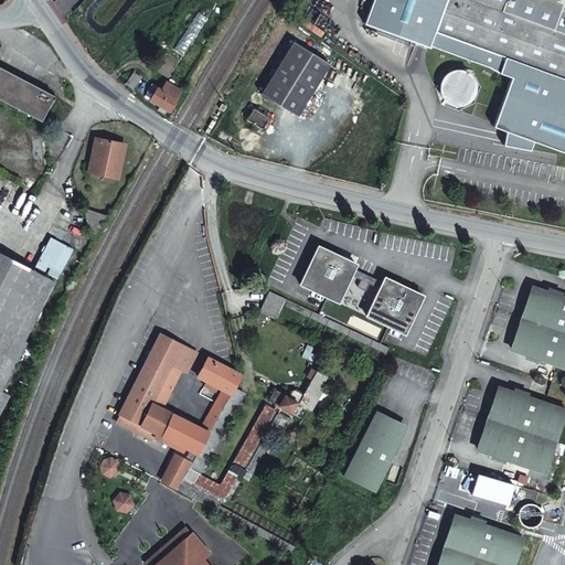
[(564,0),(372,0),(365,22),(429,45),(430,44),(490,65),(500,70),(512,74),(494,124),(508,129),(504,140),(529,149),(532,140),(564,151),(564,0)]
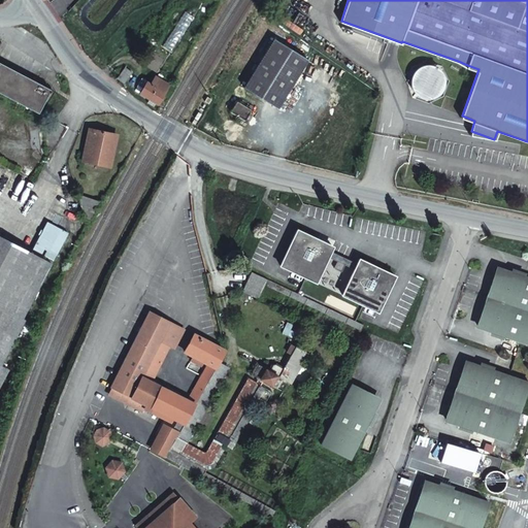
[(305,57),(269,36),(241,87),(277,106),(305,57)]
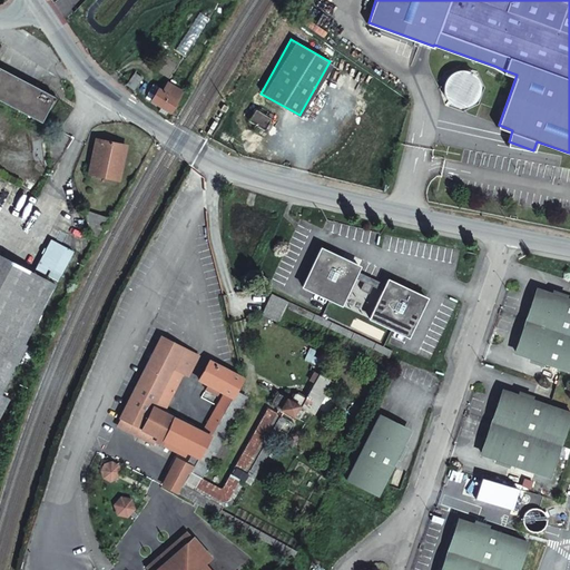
[(457,68),(453,70),(450,71),(448,74),(446,76),(444,79),(443,81),(443,85),(443,88),(443,91),(444,95),(446,97),(449,99),(451,101),(453,104),(457,105),(460,105),(463,105),(467,104),(469,104),(472,101),(474,99),(477,97),(478,95),(479,91),(480,88),(480,85),(479,81),(478,79),(477,76),(474,74),(472,71),(469,69),(465,68),(462,68),(460,68),(457,68)]
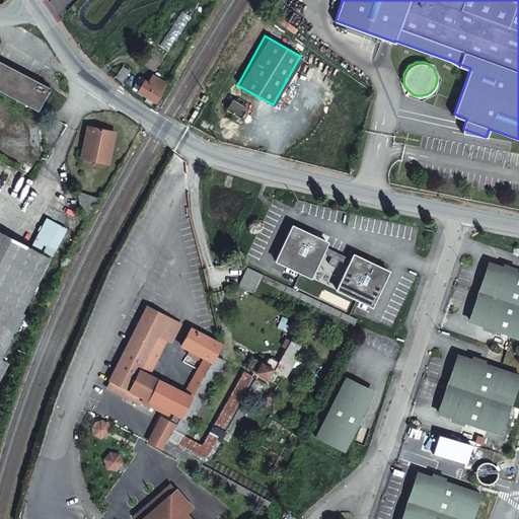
[(0,94),(29,114),(44,91),(0,64),(0,94)]
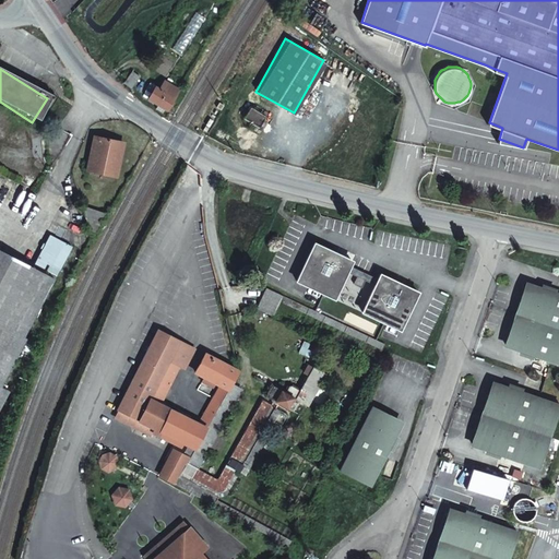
[(140,78),(133,72),(123,83),(131,88),(140,78)]
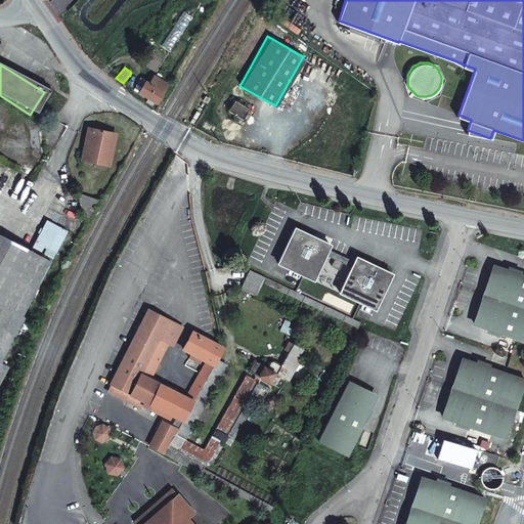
[(167,85),(167,84),(155,77),(149,84),(146,82),(139,92),(148,97),(145,101),(151,105),(155,101),(157,102),(167,85)]
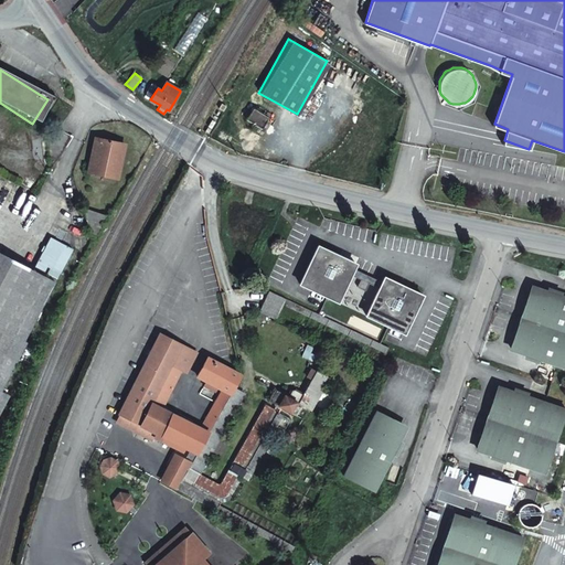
[(249,108),(245,117),(245,120),(260,129),(263,129),(269,118),(268,116),(254,107),(249,108)]
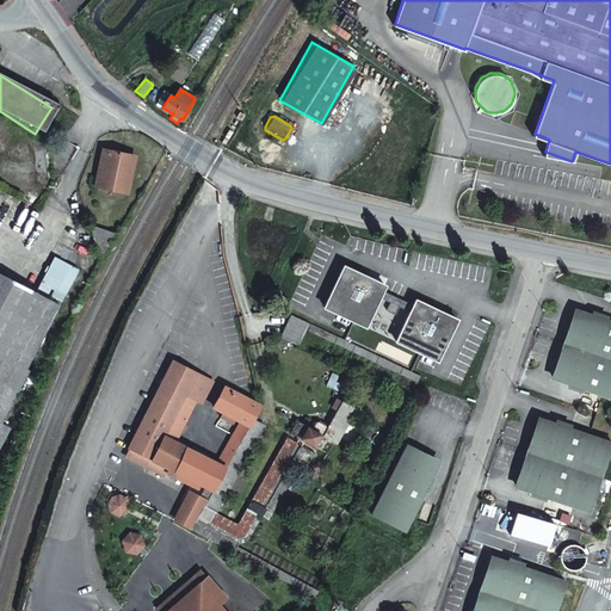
[(121,147),(116,144),(100,180),(106,183),(121,147)]
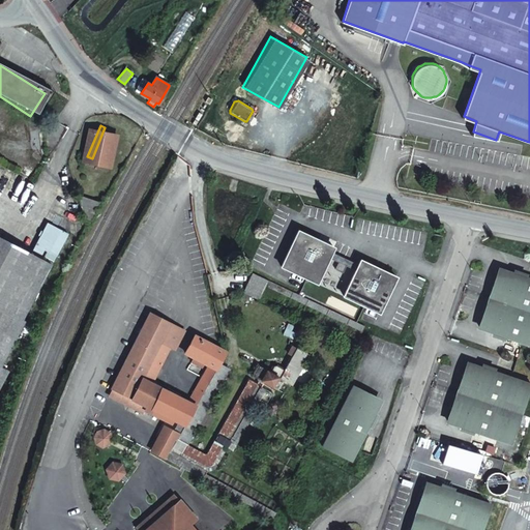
[(116,159),(109,156),(118,133),(105,127),(92,158),(112,168),(116,159)]
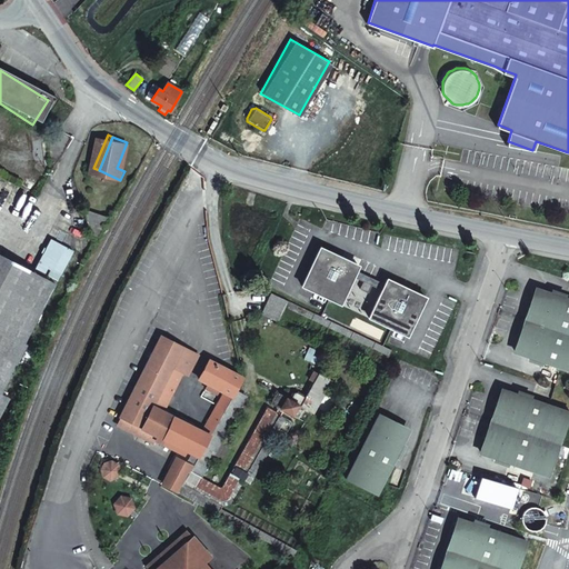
[(127,142),(117,168),(125,171),(136,147),(127,142)]
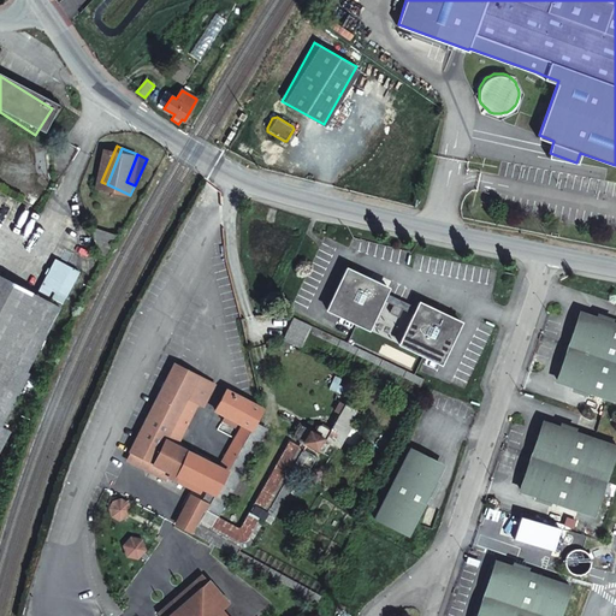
[(94,220),(96,253),(105,256),(105,255),(116,230),(94,220)]
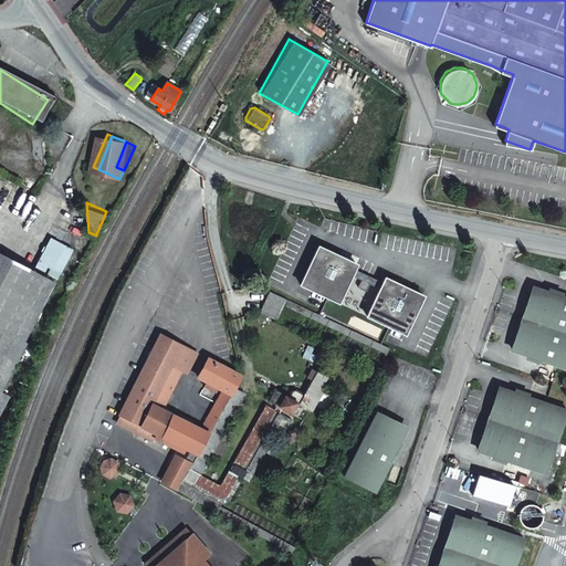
[(339,300),(358,265),(321,244),(302,278),(339,300)]
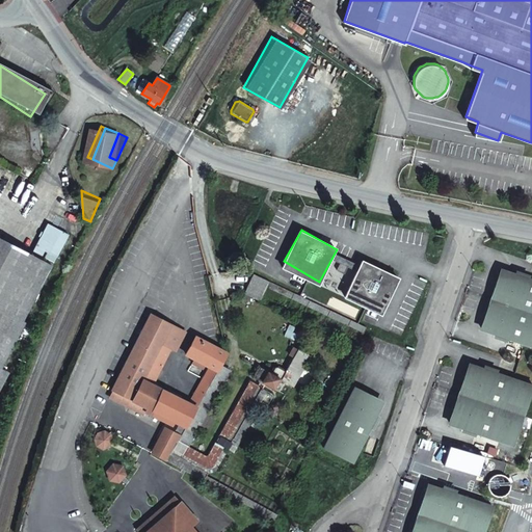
[(41,242),(52,248),(57,240),(45,234),(41,242)]
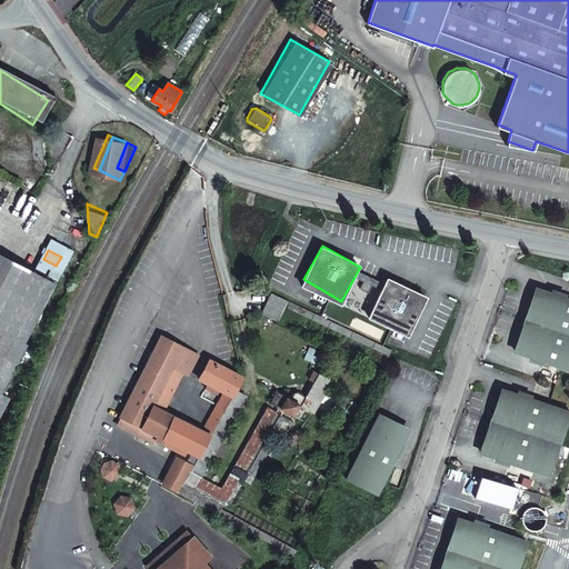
[(60,282),(0,251),(0,399),(9,403),(15,391),(8,388),(32,340),(29,339),(49,298),(51,299),(60,282)]
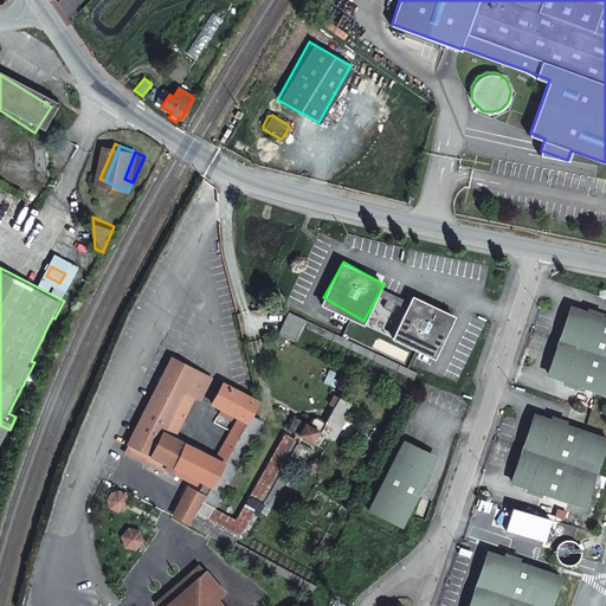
[(413,298),(393,337),(433,359),(455,318),(413,298)]
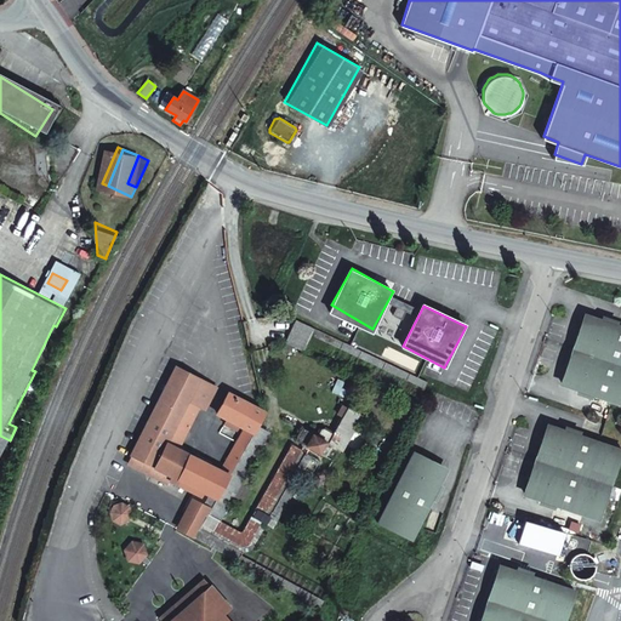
[(620,326),(592,315),(567,386),(620,405),(620,326)]
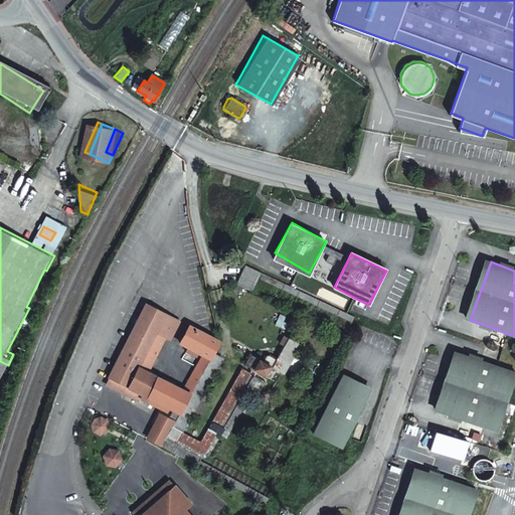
[(241,282),(249,286),(259,290),(264,281),(267,277),(248,268),(241,282)]
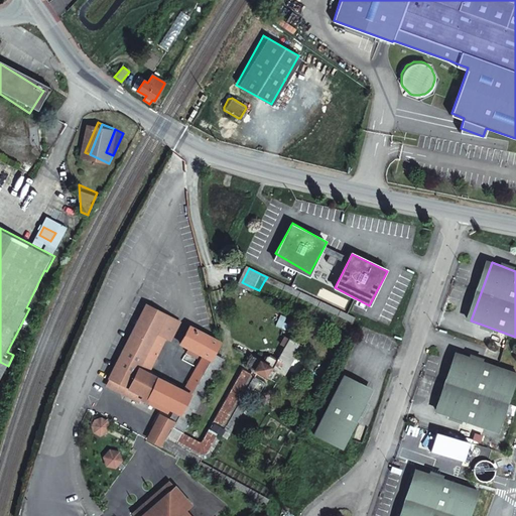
[(267,277),(264,281),(353,325),(356,319),(317,301),(267,277)]
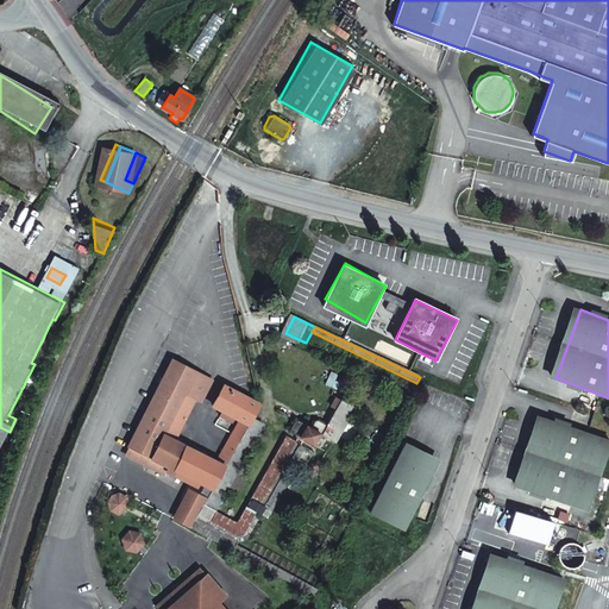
[(211,381),(173,359),(125,447),(154,463),(150,470),(173,479),(176,472),(205,488),(212,491),(252,416),(258,406),(225,388),(213,408),(237,421),(215,460),(163,434),(190,383),(205,391),(211,381)]
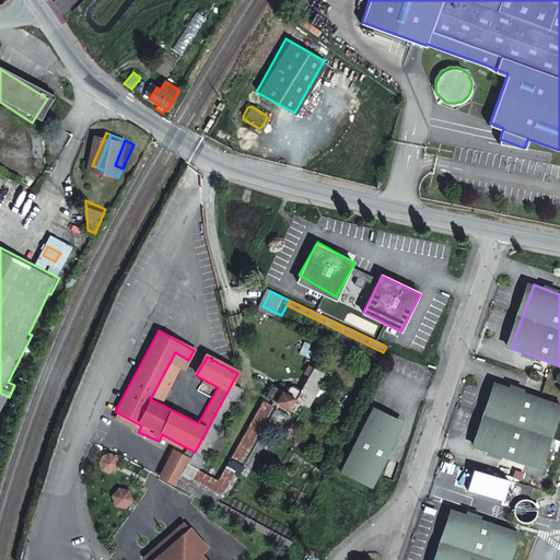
[(306,409),(324,378),(313,372),(300,393),(290,387),(287,394),(273,387),(269,396),(265,394),(228,468),(213,461),(199,487),(224,501),(237,475),(242,477),(245,470),(242,469),(259,434),(266,436),(278,413),(272,411),(275,408),(290,417),(296,405),(306,409)]
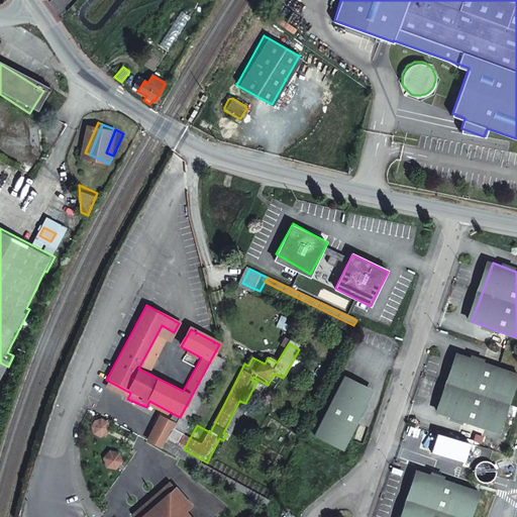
[(214,353),(180,417),(192,423),(226,359),(214,353)]
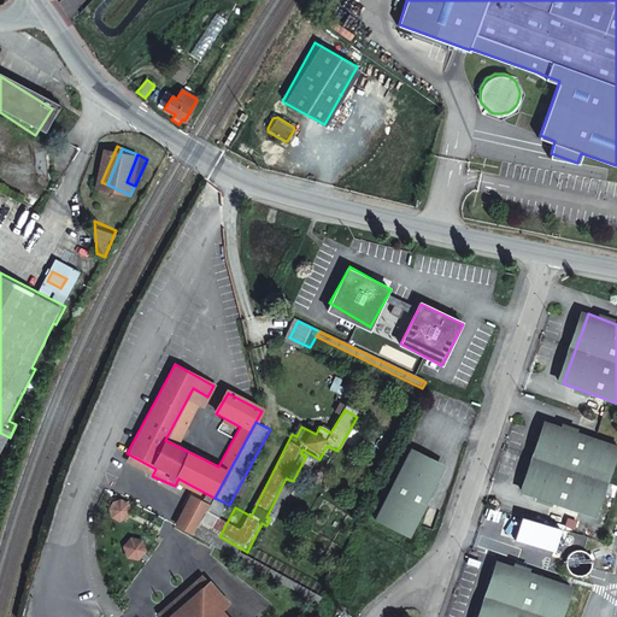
[(616,458),(616,451),(546,425),(523,494),(595,517),(616,458)]
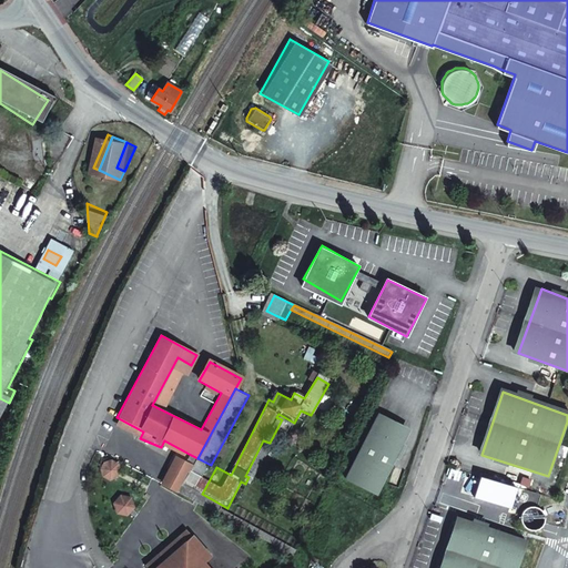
[(378,415),(350,467),(342,479),(373,495),(383,478),(407,433),(378,415)]
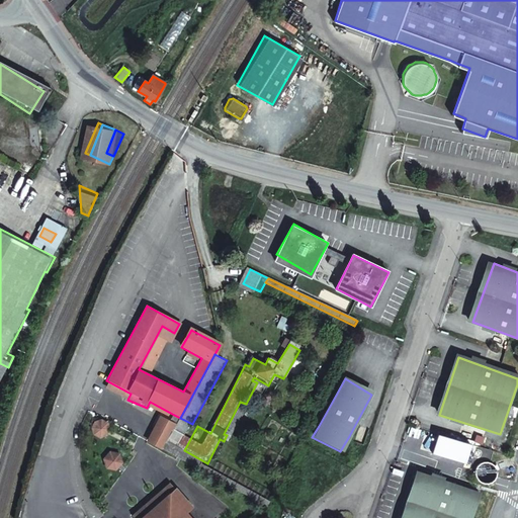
[(147,408),(171,420),(174,415),(150,402),(147,408)]
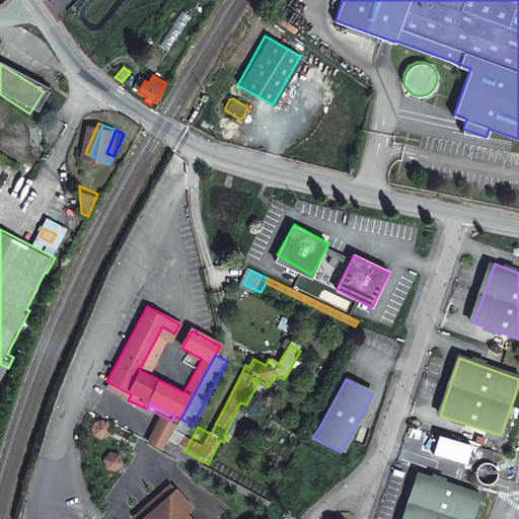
[(198,427),(193,425),(180,419),(175,417),(171,424),(162,419),(149,443),(163,451),(202,473),(208,464),(184,451),(198,427)]
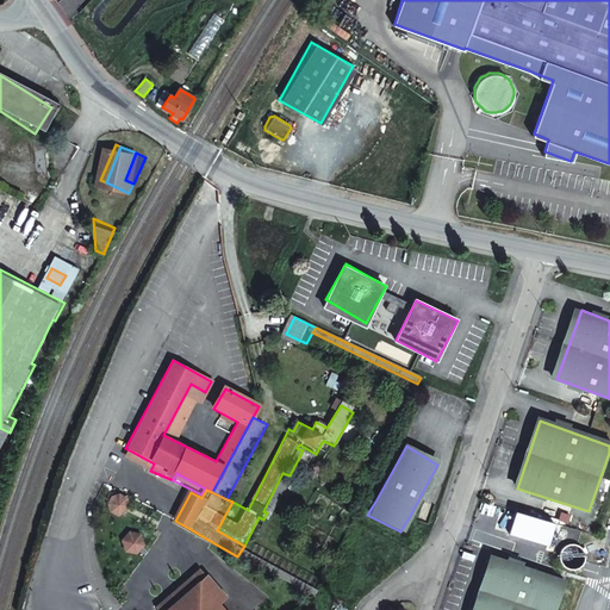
[(141,540),(138,530),(128,529),(122,536),(124,546),(134,548),(141,540)]
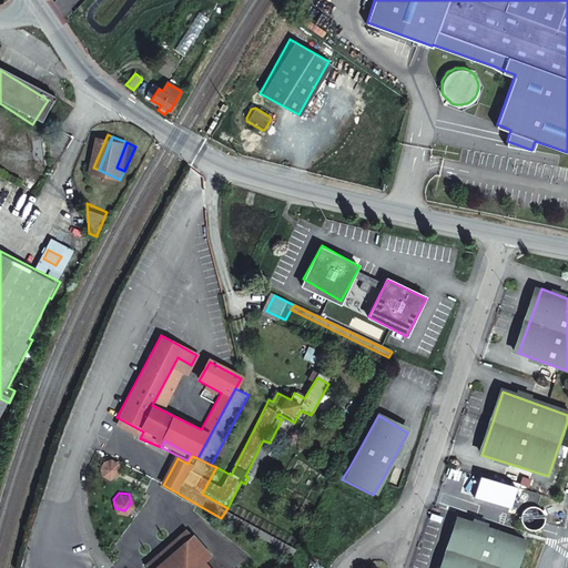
[(236,527),(241,518),(226,511),(222,518),(236,527)]
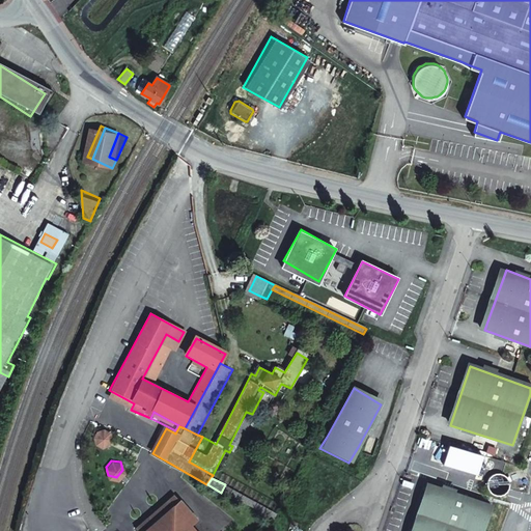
[(425,488),(411,530),(482,530),(490,509),(425,488)]
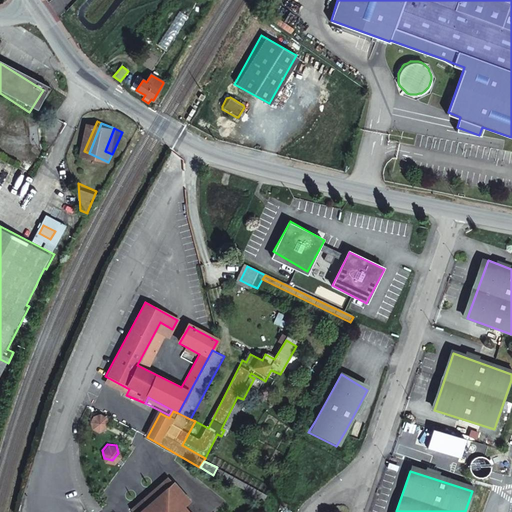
[(175,482),(170,476),(129,506),(134,511),(175,482)]
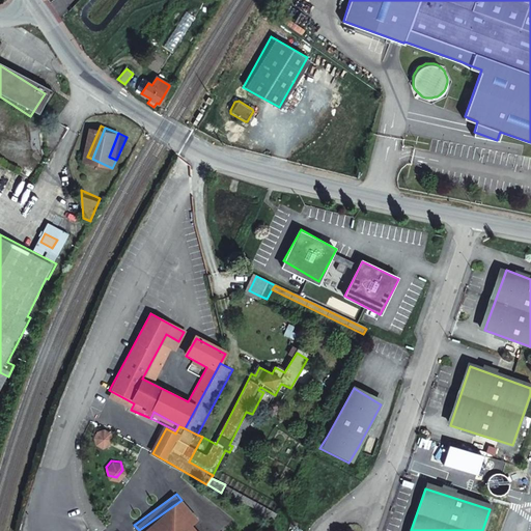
[(196,518),(182,500),(139,530),(194,530),(189,523),(196,518)]
